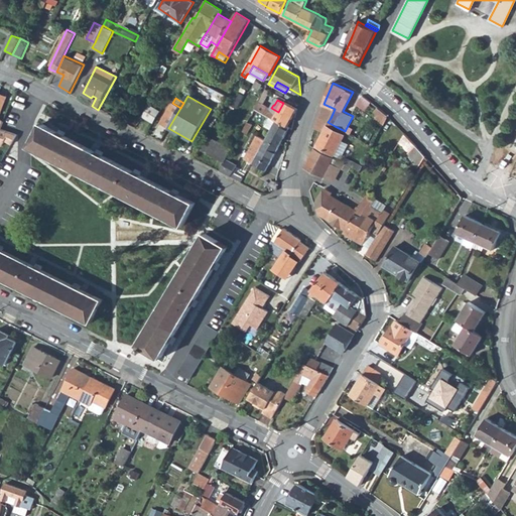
[(259,101),(255,108),(270,116),(277,120),(287,125),(296,108),(284,101),(283,103),(278,112),(271,108),(259,101)]
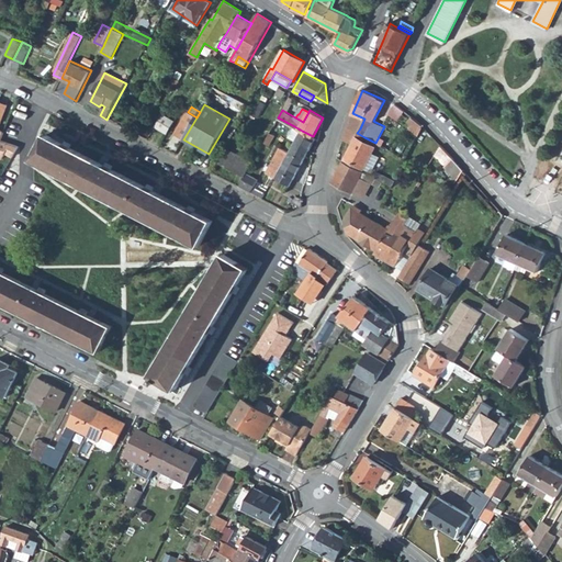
[(188,112),(175,135),(183,139),(197,117),(188,112)]
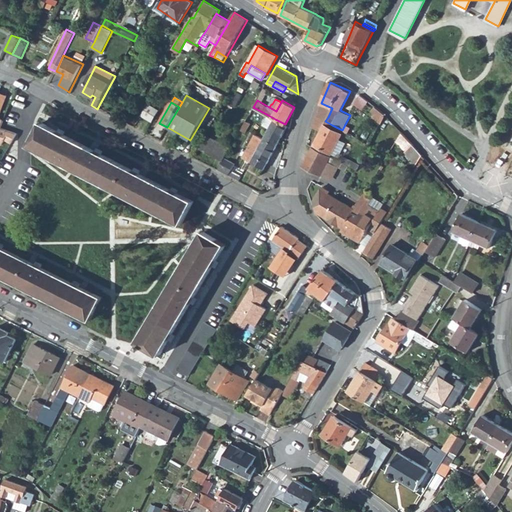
[(321,103),(317,112),(328,117),(332,108),(321,103)]
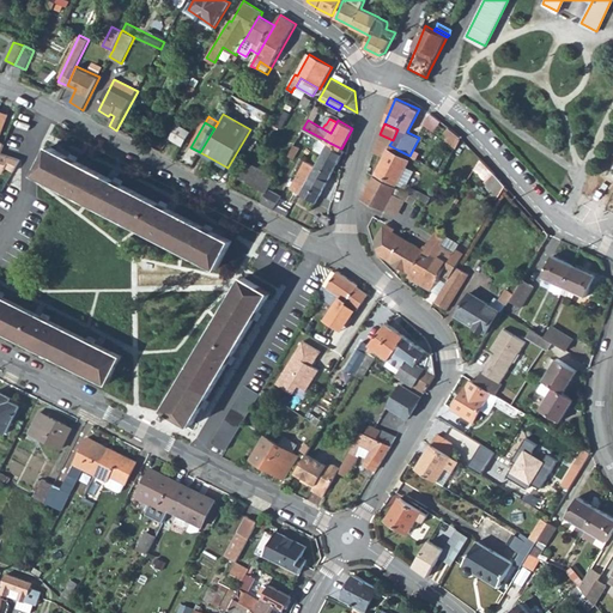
[(190,132),(178,125),(170,139),(182,146),(190,132)]
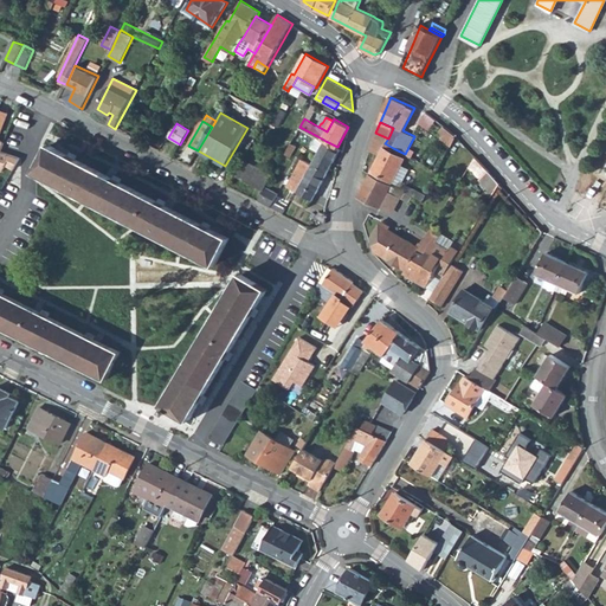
[(375,133),(369,150),(380,155),(385,143),(388,139),(375,133)]
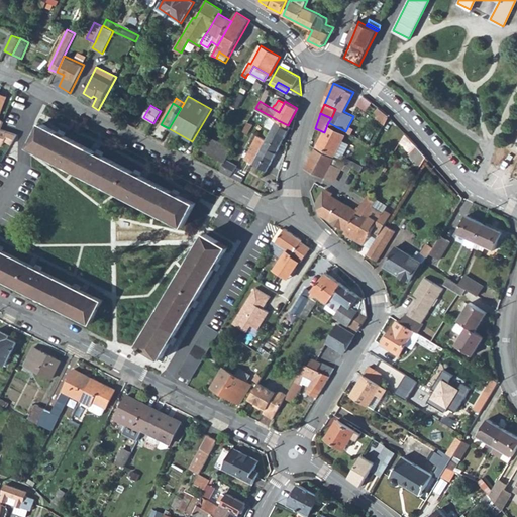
[(271,116),(266,125),(273,129),(278,120),(271,116)]
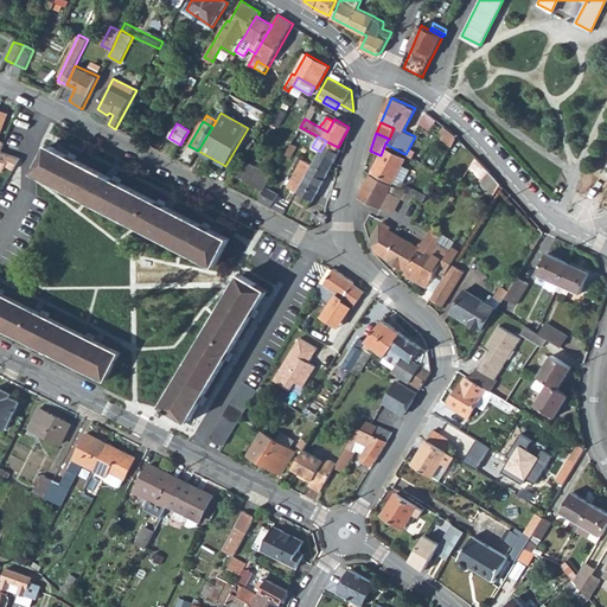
[(5,142),(0,140),(0,172),(2,173),(6,167),(13,172),(20,159),(14,158),(1,153),(5,142)]
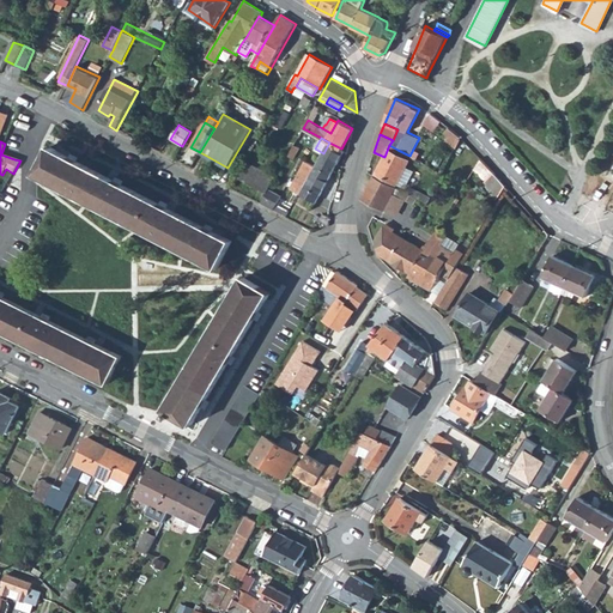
[(323,153),(316,167),(332,175),(345,151),(341,149),(329,143),(323,153)]
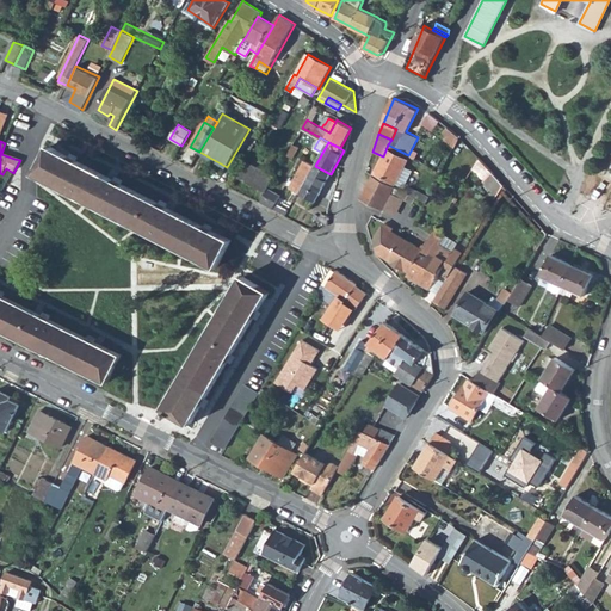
[(294,144),(288,155),(294,158),(300,148),(294,144)]
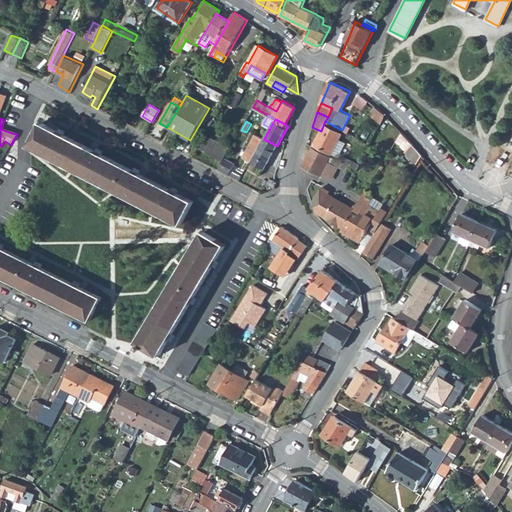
[(325,121),(321,131),(314,144),(336,156),(343,142),(339,140),(342,135),(330,129),(332,125),(325,121)]
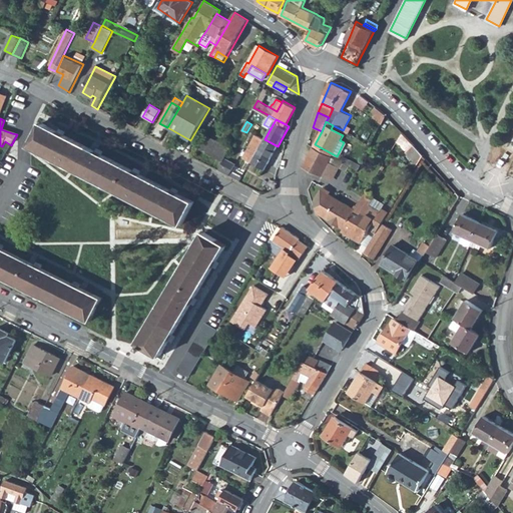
[(43,124),(32,146),(71,165),(73,167),(75,168),(114,189),(116,190),(118,191),(150,207),(153,208),(155,209),(182,224),(194,202),(188,199),(178,194),(180,191),(173,187),(171,191),(151,180),(141,175),(142,171),(136,168),(134,171),(103,155),(105,151),(98,148),(96,151),(90,148),(64,135),(66,132),(60,129),(58,132),(54,130),(43,124)]
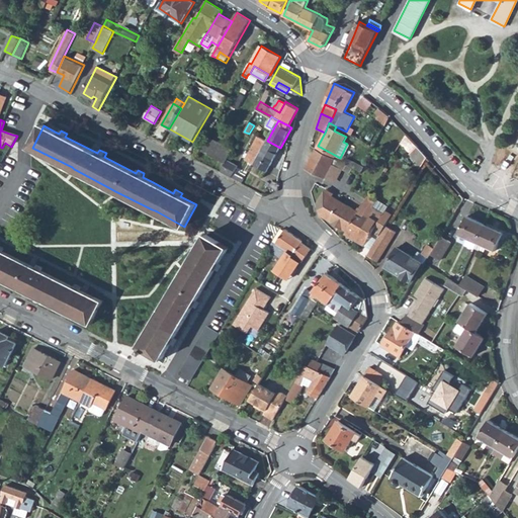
[(427,157),(407,133),(401,143),(422,166),(427,157)]
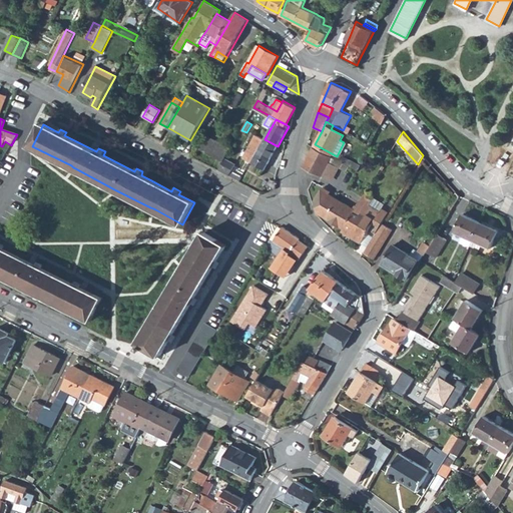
[(205,135),(198,147),(223,161),(225,157),(230,148),(205,135)]
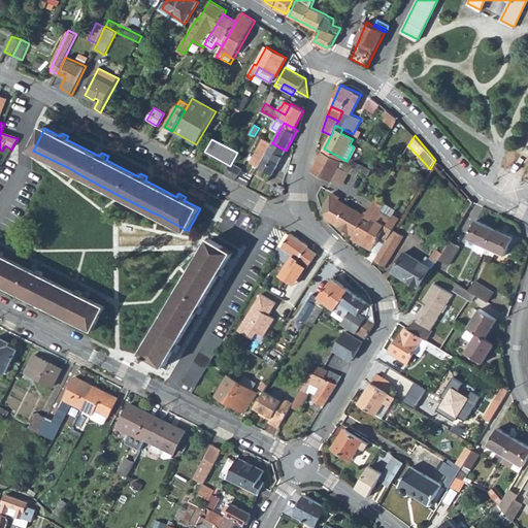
[(272,143),(264,139),(252,163),(273,174),(286,151),(272,143)]
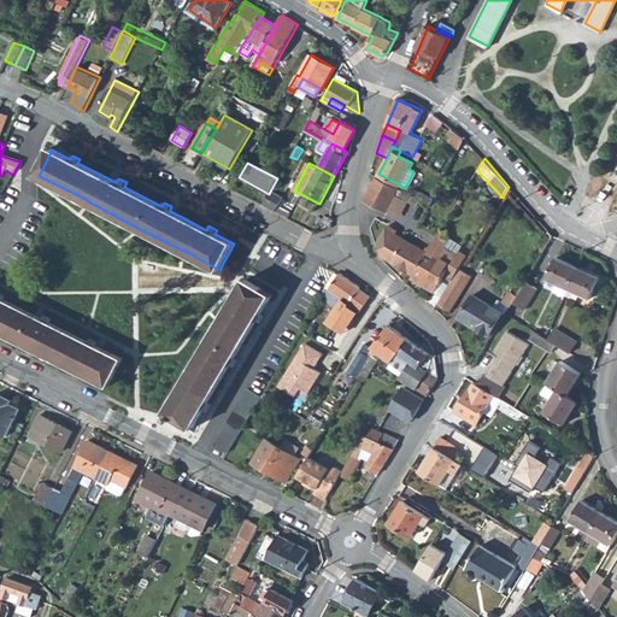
[(377,177),(365,200),(387,212),(395,195),(417,206),(421,200),(410,194),(377,177)]
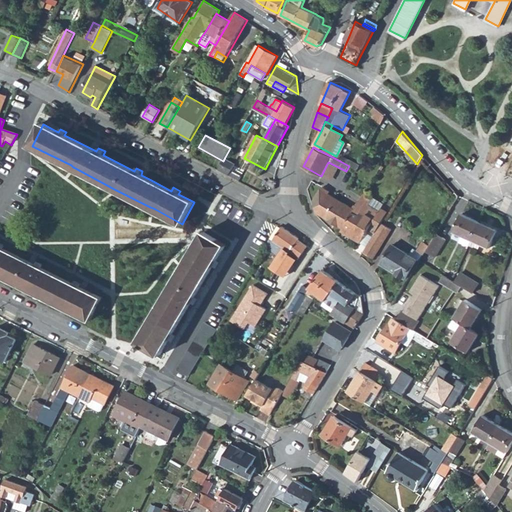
[(342,156),(340,161),(349,166),(357,170),(360,165),(342,156)]
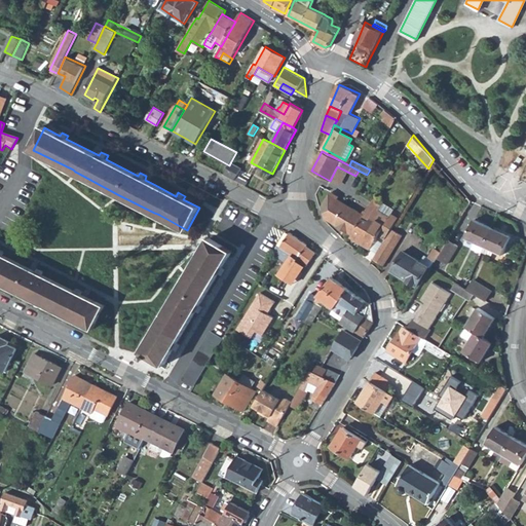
[(231,161),(229,165),(239,172),(241,167),(231,161)]
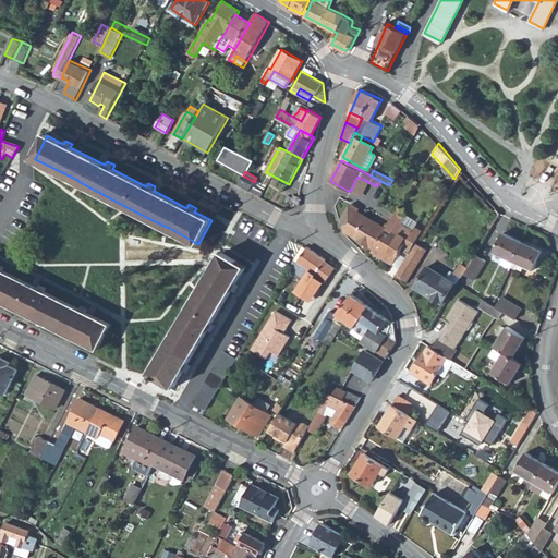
[(252,187),(250,191),(261,196),(262,193),(252,187)]
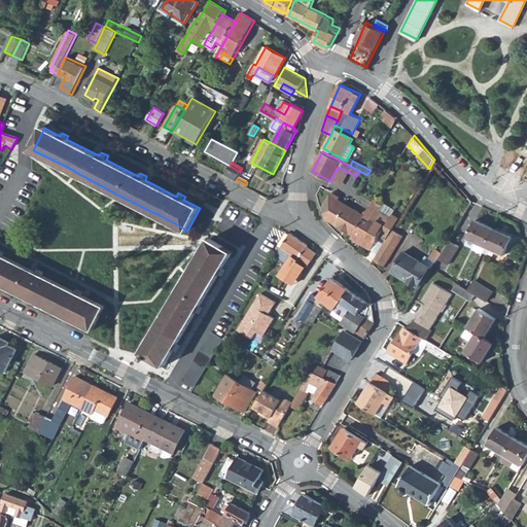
[(275,188),(282,194),(283,194),(283,186),(278,184),(275,188)]
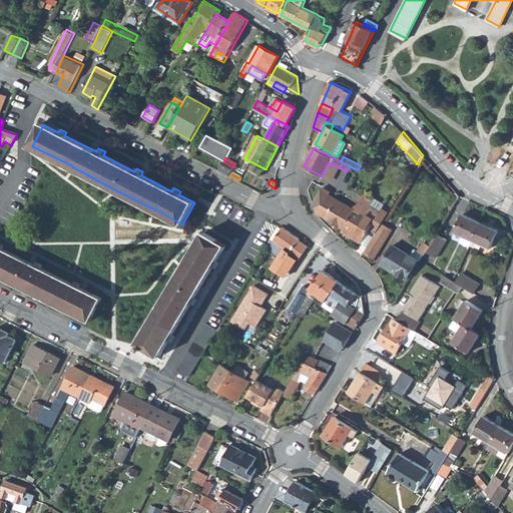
[(353,208),(339,199),(330,194),(331,191),(324,187),(316,200),(319,212),(344,228),(354,212),(357,206),(355,205),(353,208)]
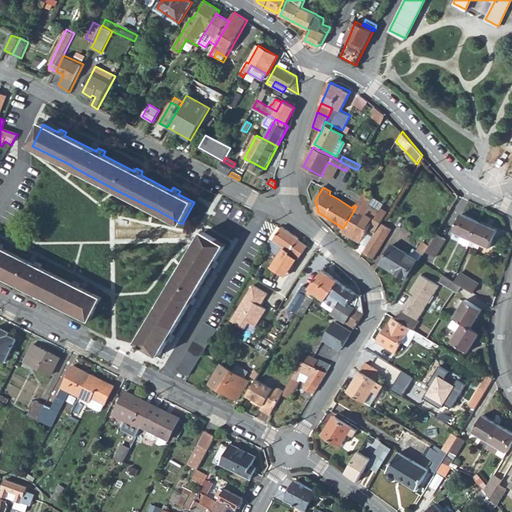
[(343,228),(341,230),(360,242),(369,228),(375,232),(384,217),(387,212),(381,208),(384,204),(364,193),(356,206),(353,212),(343,228)]
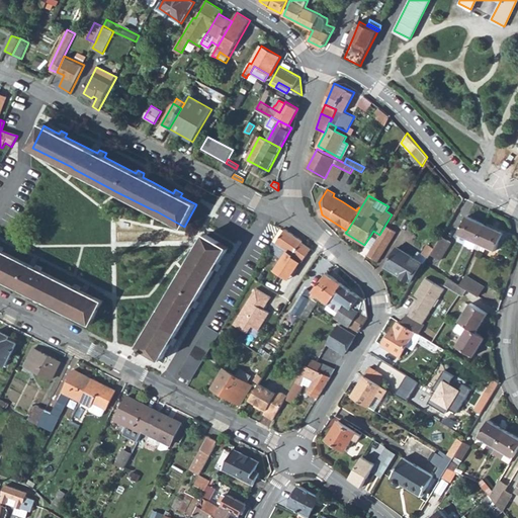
[(345,196),(342,201),(356,210),(358,207),(359,205),(345,196)]
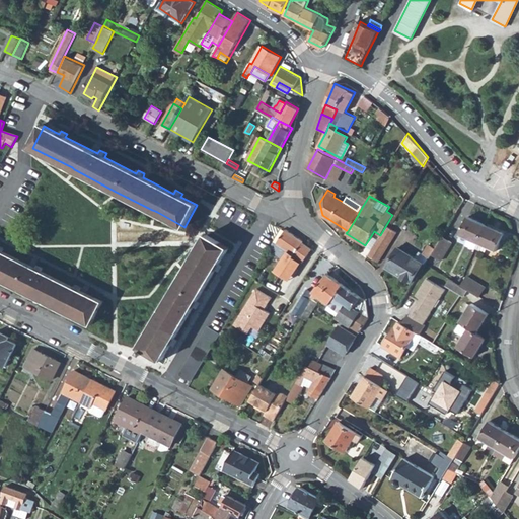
[(460,234),(468,238),(478,242),(487,225),(468,217),(460,234)]
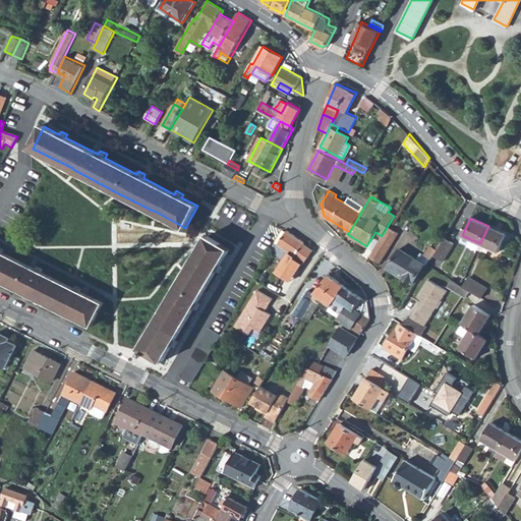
[(382,236),(370,256),(381,263),(401,228),(391,221),(382,236)]
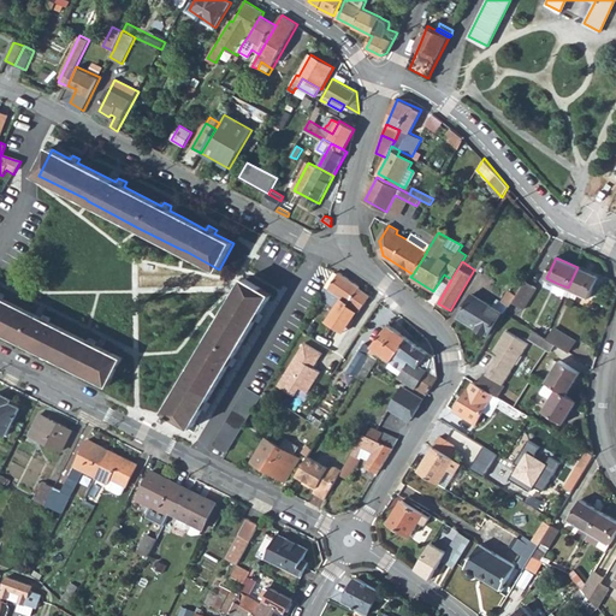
[(578,267),(568,288),(579,292),(590,297),(599,277),(578,267)]
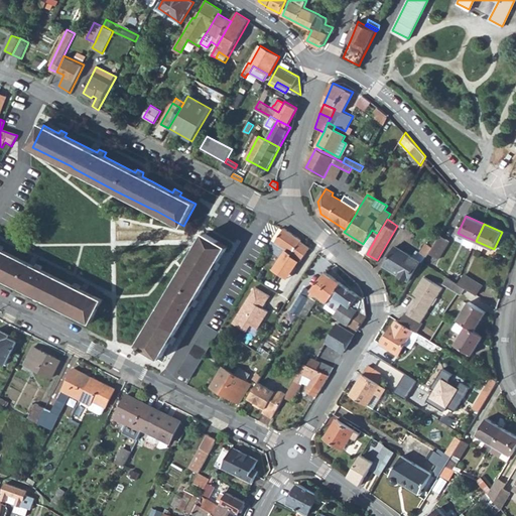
[(301,240),(284,228),(283,230),(272,248),(279,252),(282,247),(286,250),(276,267),(273,266),(267,277),(274,282),(280,272),(284,275),(285,273),(287,274),(297,259),(301,262),(310,248),(301,241),(301,240)]
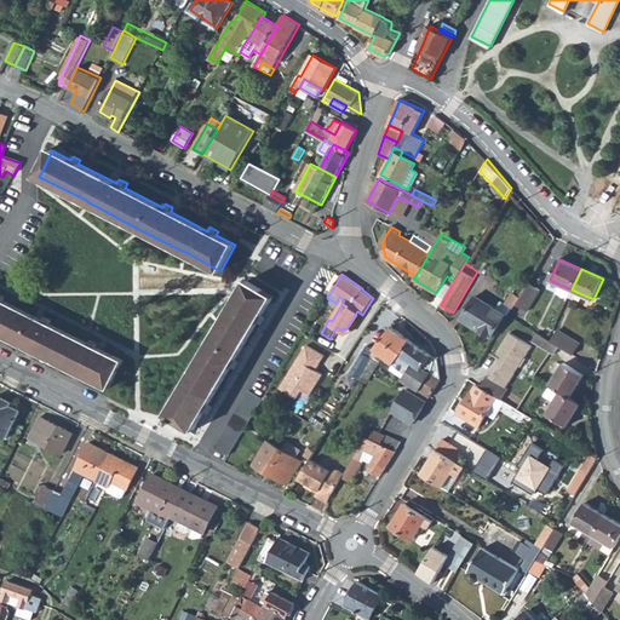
[(207,349),(167,417),(171,418),(170,420),(174,422),(177,419),(185,424),(195,429),(196,425),(206,411),(210,413),(214,406),(211,403),(231,367),(236,369),(240,361),(236,359),(242,350),(259,322),(263,325),(267,316),(263,314),(268,305),(274,297),(247,282),(223,322),(222,325),(220,327),(207,349)]
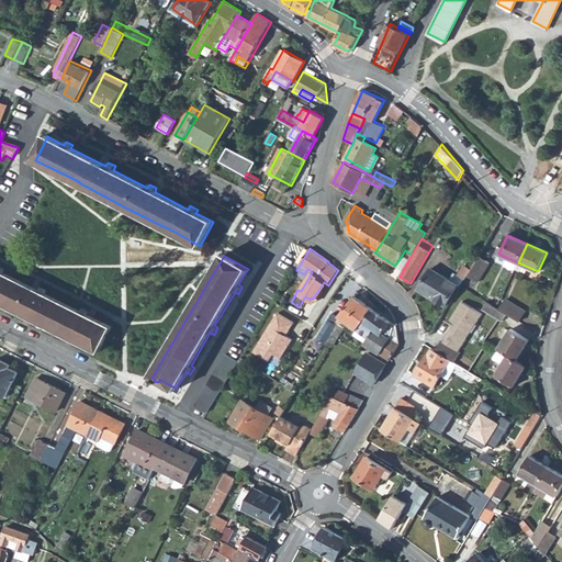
[(480,257),(469,277),(479,282),(490,262),(480,257)]
